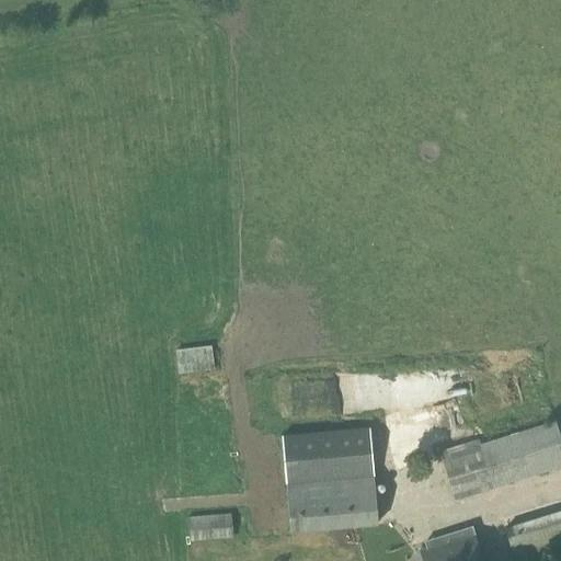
[(214,368),(212,344),(176,348),(180,371),(214,368)]
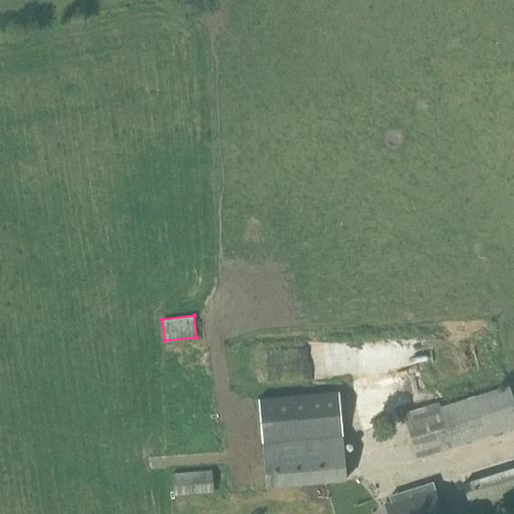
[(513,401),(508,383),(405,417),(417,458),(513,426),(513,401)]
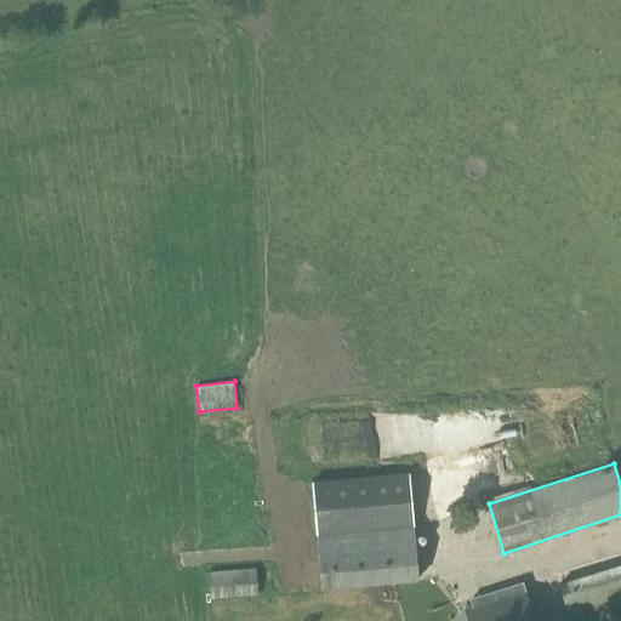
[(410,473),(313,482),(322,588),(417,580),(410,473)]
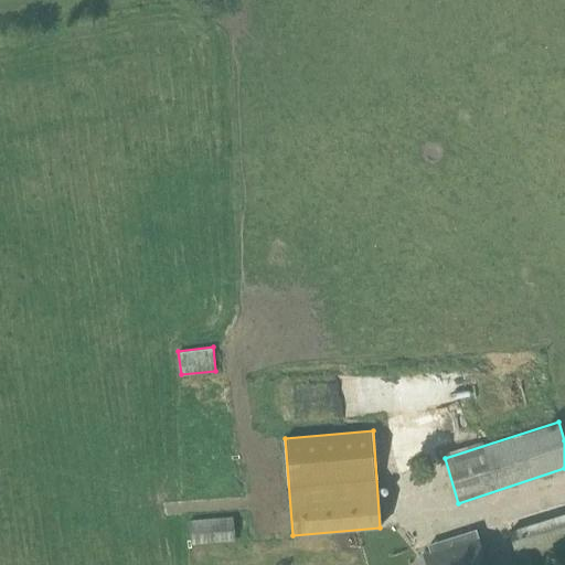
[(564,501),(505,521),(518,558),(564,543),(564,501)]
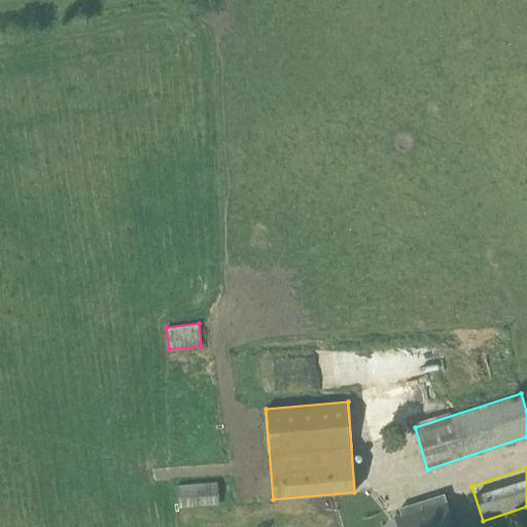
[(217,481),(176,485),(178,507),(219,503),(217,481)]
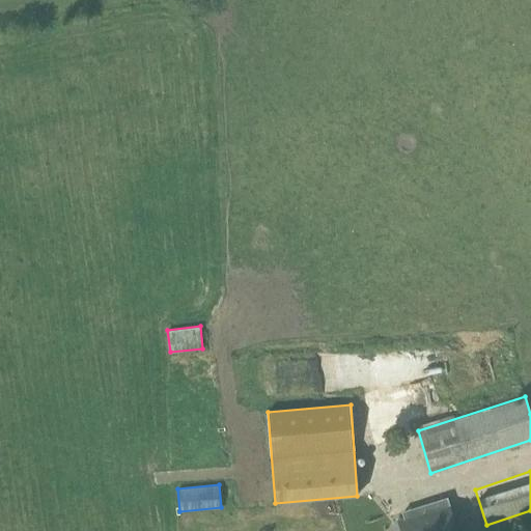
[(457,530),(449,503),(398,519),(401,530),(457,530)]
